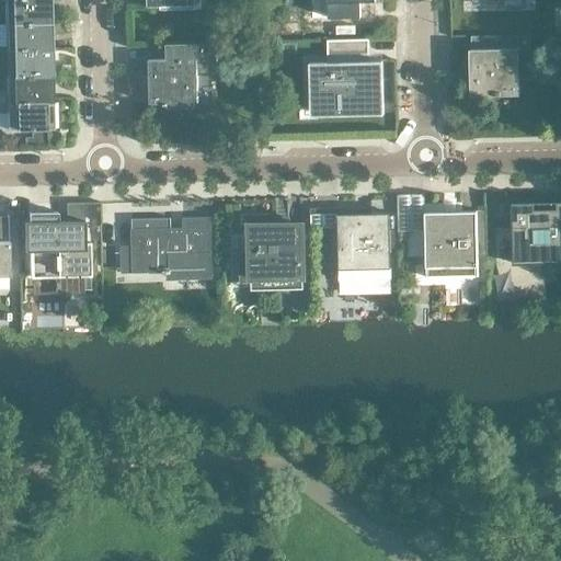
[(49,22),(48,0),(0,0),(6,0),(6,23),(49,22)]
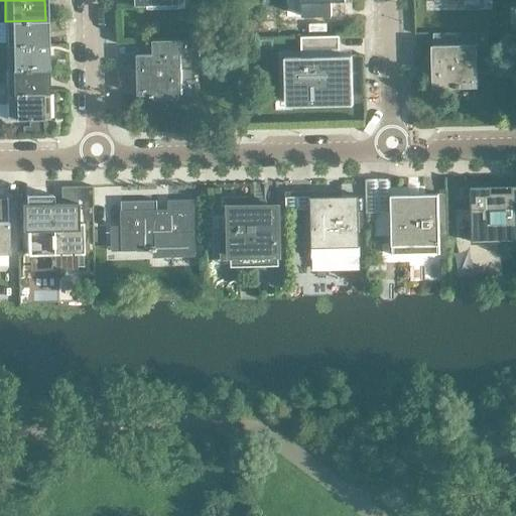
[(0,45),(46,44),(45,20),(5,21),(5,42),(0,42),(0,45)]
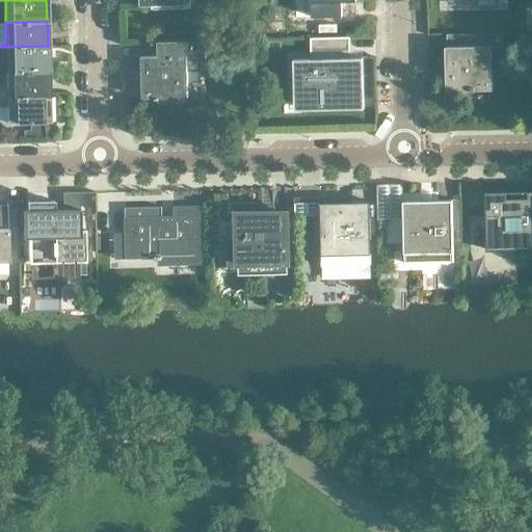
[(494,89),(493,47),(504,47),(504,33),(462,34),(463,47),(446,47),(447,90),(494,89)]
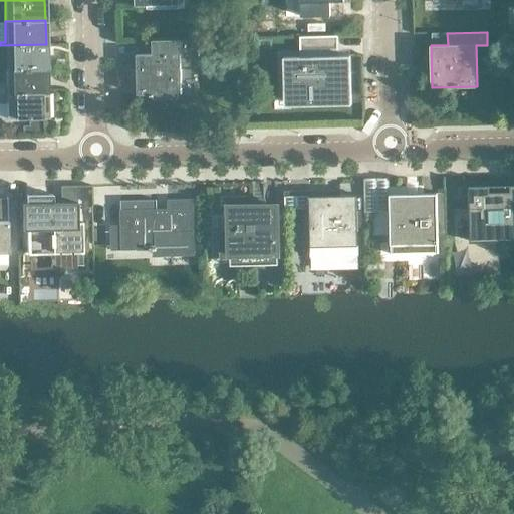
[(351,104),(350,55),(338,56),(337,36),(299,37),(299,51),(306,50),(306,56),(283,57),(284,106),(351,104)]
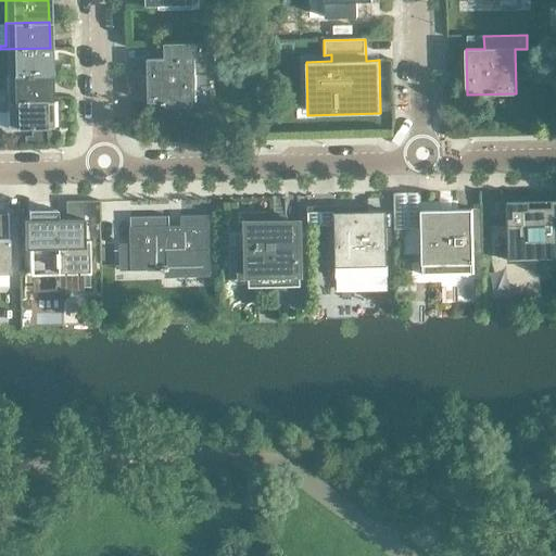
[(196,75),(215,74),(214,42),(164,43),(165,59),(148,59),(149,102),(162,102),(162,104),(166,103),(166,106),(182,106),(182,102),(197,101),(196,75)]
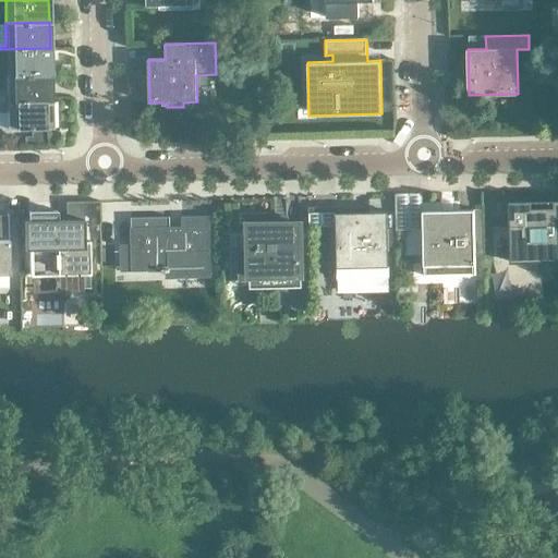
[(50,74),(50,48),(0,49),(0,52),(7,52),(7,75),(50,74)]
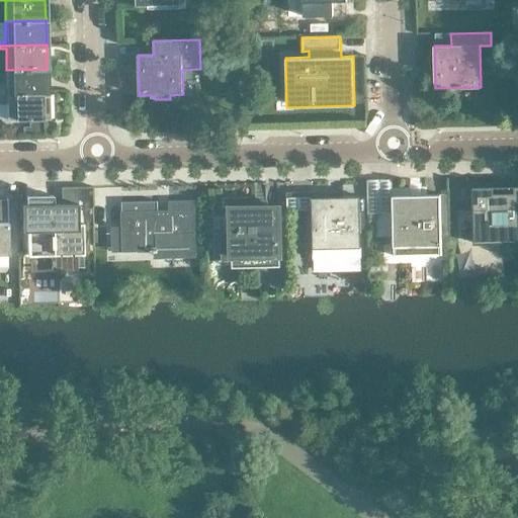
[(0,94),(48,93),(47,69),(6,70),(7,91),(0,91),(0,94)]
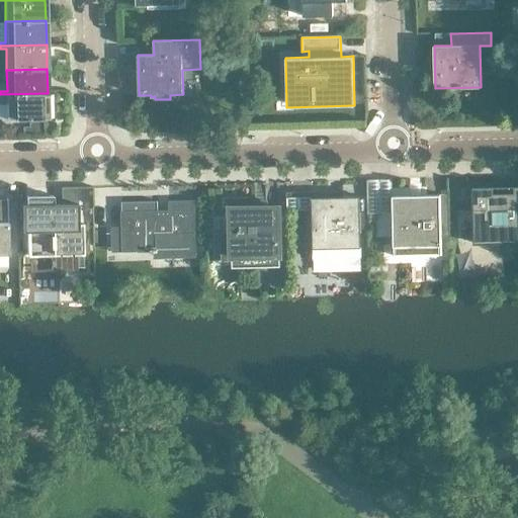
[(48,93),(0,94),(0,103),(7,104),(7,119),(49,118),(48,93)]
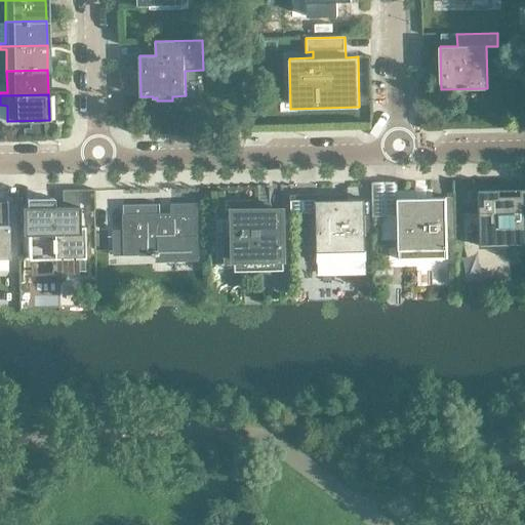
[(524,189),(521,189),(521,196),(499,197),(499,190),(478,190),(480,247),(524,246),(524,189)]
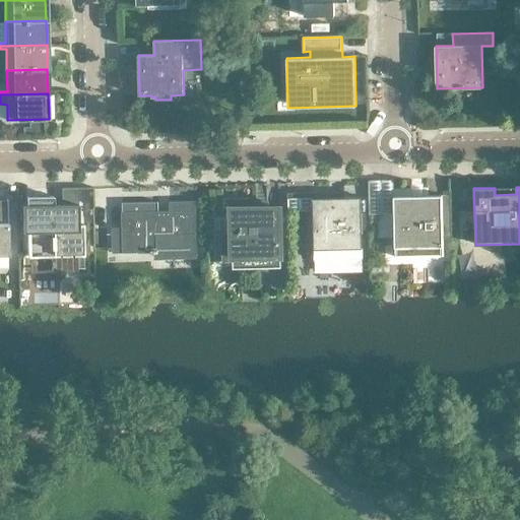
[(370,234),(370,214),(370,213),(362,213),(361,197),(330,198),(330,192),(313,193),(314,259),(363,258),(362,234),(370,234)]
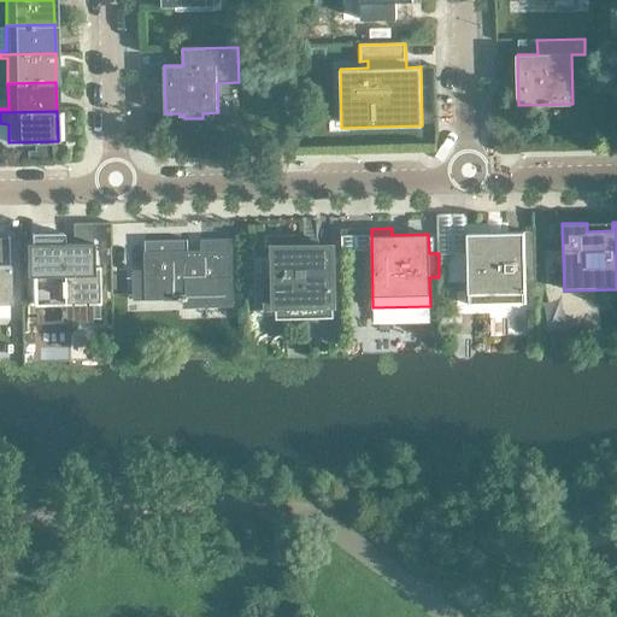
[(527,304),(524,231),(466,233),(469,305),(527,304)]
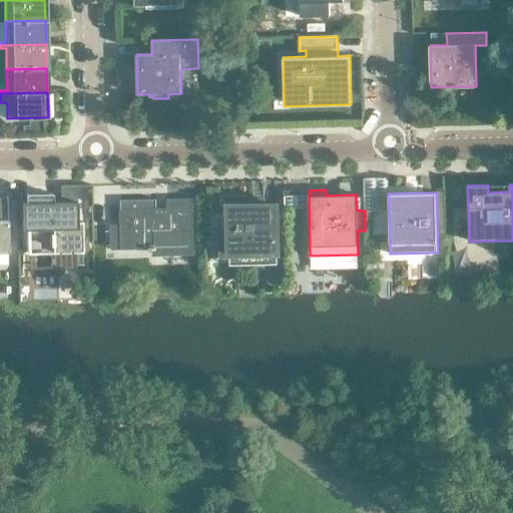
[(82,251),(82,221),(77,221),(77,201),(52,202),(52,194),(26,194),(26,202),(22,202),(22,226),(27,226),(27,253),(82,251)]
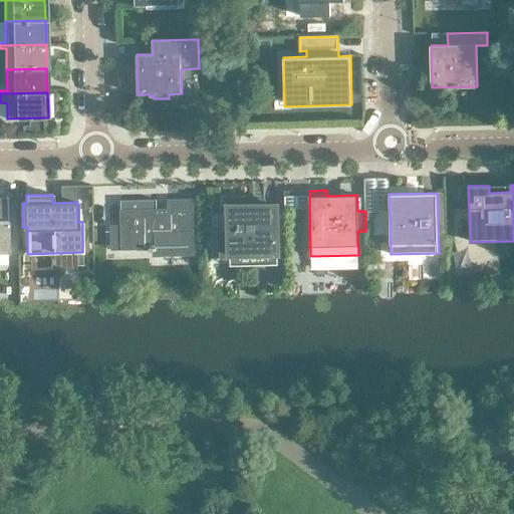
[(0,251),(9,251),(8,221),(15,220),(15,200),(7,201),(7,197),(0,197),(0,251)]
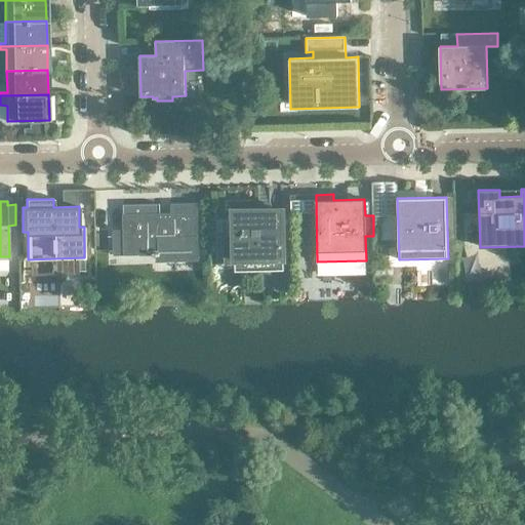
[(196,236),(196,203),(170,204),(171,217),(160,217),(160,204),(123,205),(124,230),(123,230),(124,254),(152,253),(152,256),(158,255),(158,259),(199,258),(199,236),(196,236)]
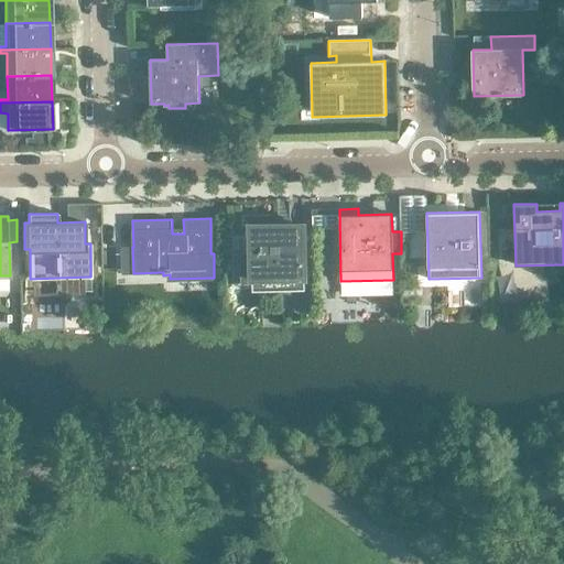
[(304,278),(303,225),(250,225),(250,252),(239,252),(240,283),(252,283),(252,279),(304,278)]
